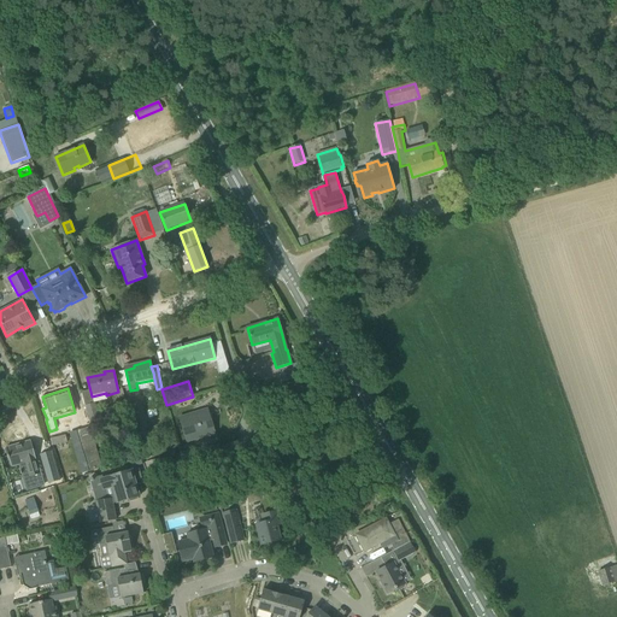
[(128,405),(135,433),(150,428),(141,401),(128,405)]
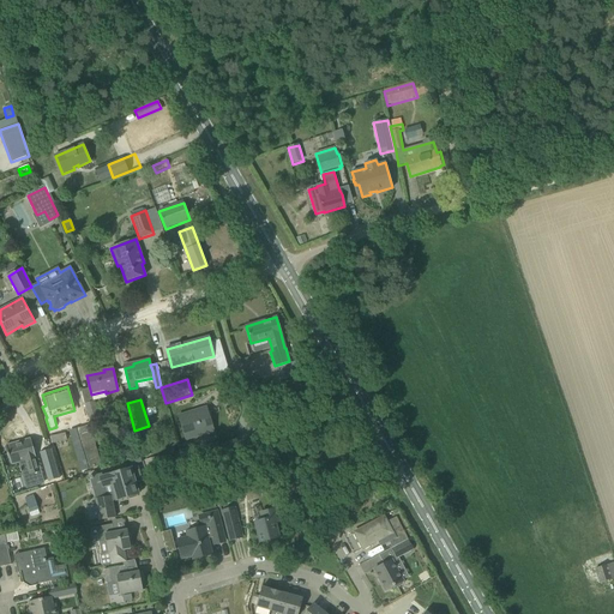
[(95,402),(85,404),(90,421),(100,417),(95,402)]
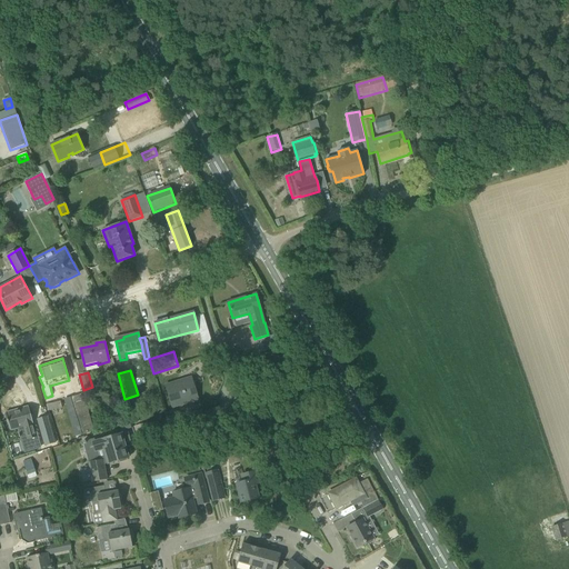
[(165,386),(172,409),(199,400),(192,377),(165,386)]
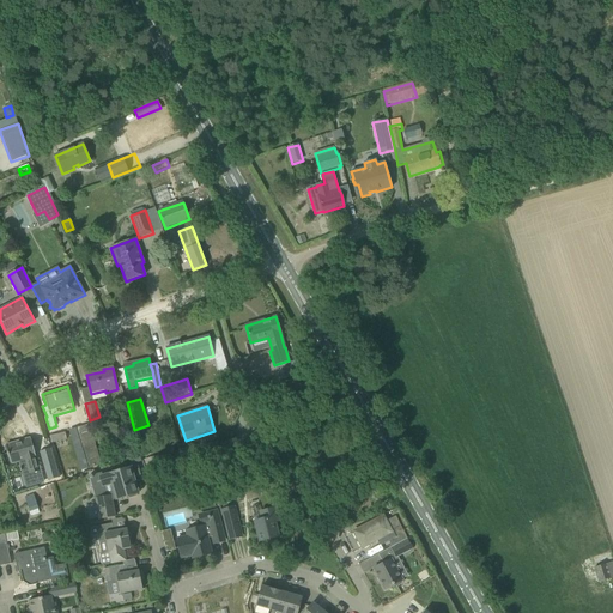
[(89,425),(76,429),(87,469),(102,466),(89,425)]
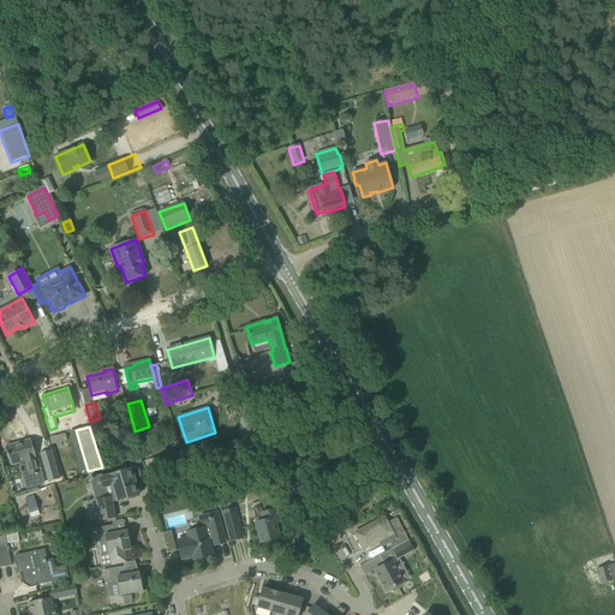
[(137,441),(142,457),(151,453),(148,439),(137,441)]
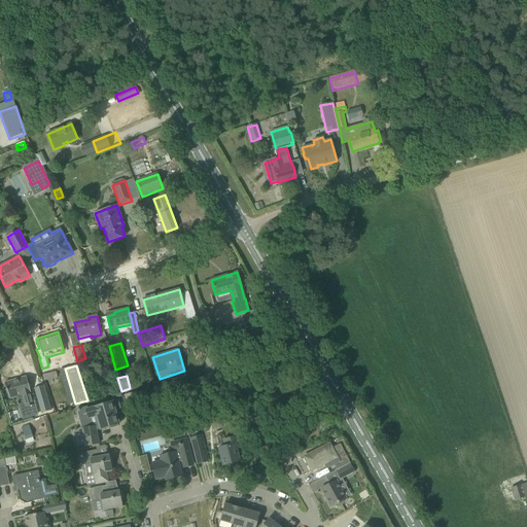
[(23,418),(22,418),(23,419),(37,415),(26,377),(5,383),(5,382),(4,383),(6,389),(6,390),(6,392),(7,392),(9,399),(10,399),(10,398),(22,395),(25,408),(20,409),(20,410),(21,409),(22,412),(21,412),(21,413),(22,413),(23,418)]
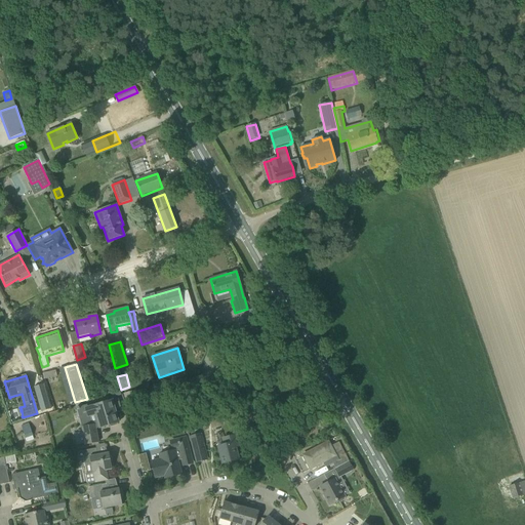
[(153,386),(156,398),(172,393),(169,380),(153,386)]
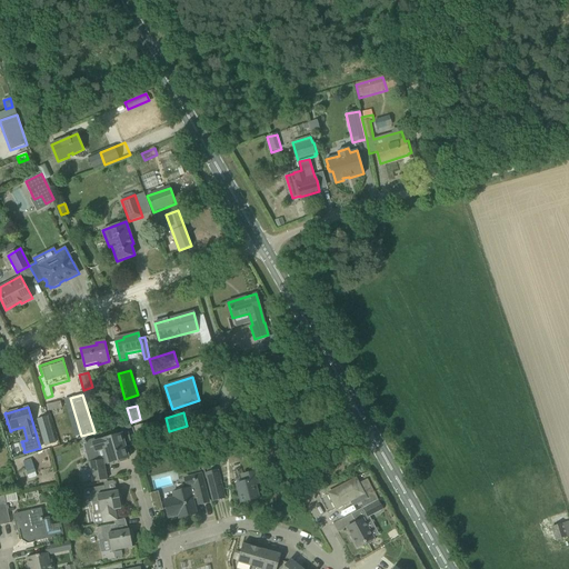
[(48,419),(37,421),(45,448),(55,446),(48,419)]
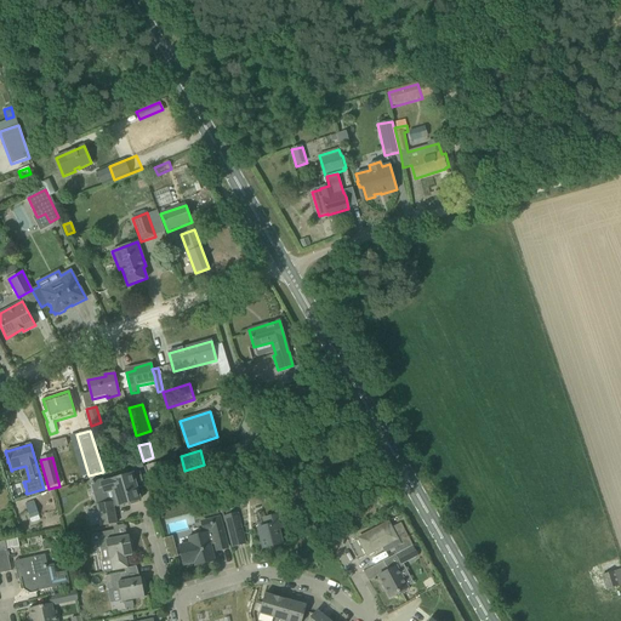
[(157,462),(146,465),(151,482),(160,479),(157,462)]
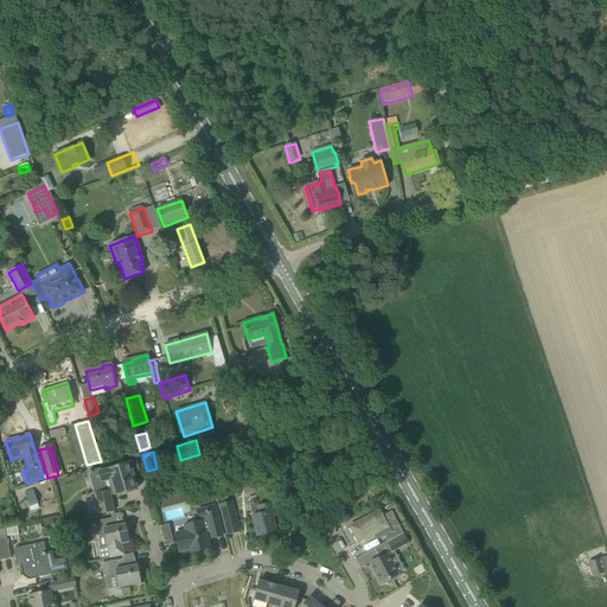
[(138,489),(133,473),(139,471),(136,461),(129,464),(116,467),(115,464),(97,470),(102,481),(110,479),(115,496),(127,492),(128,493),(134,491),(134,490),(138,489)]
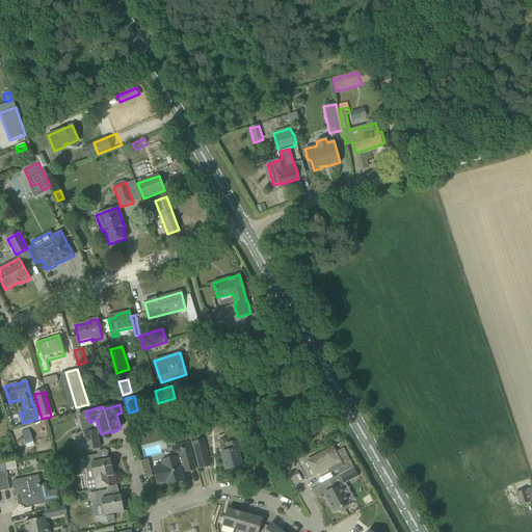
[(22,431),(26,445),(33,442),(29,429),(22,431)]
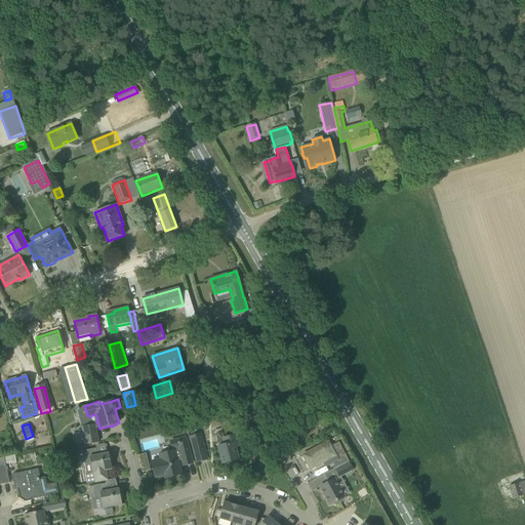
[(81,427),(85,445),(97,443),(94,425),(81,427)]
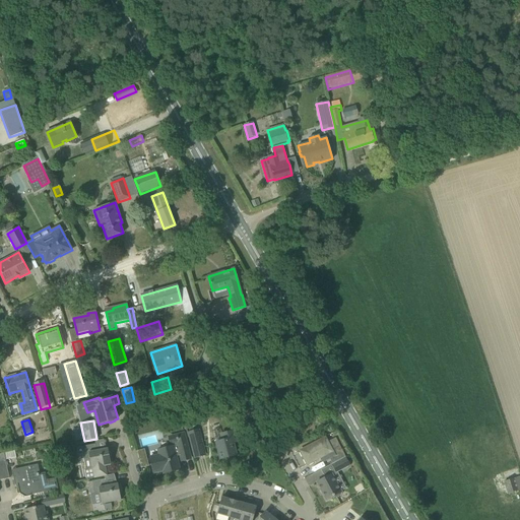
[(198,430),(188,433),(189,437),(192,450),(203,447),(199,434),(198,430)]
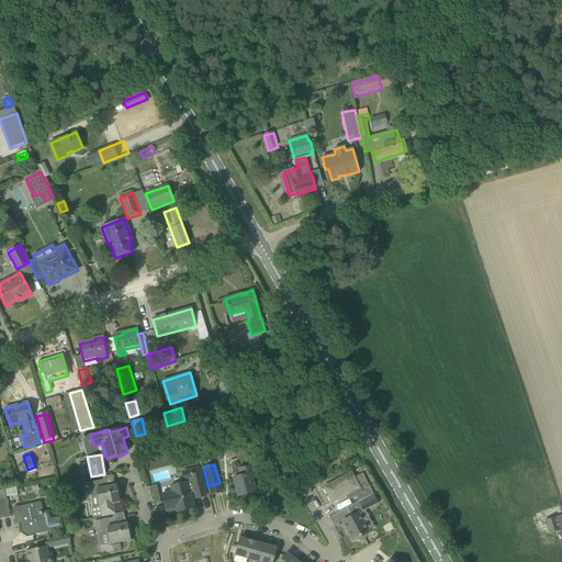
[(236,465),(228,467),(231,475),(234,474),(235,478),(233,479),(238,496),(255,493),(251,480),(255,479),(251,467),(238,470),(237,470),(236,465)]
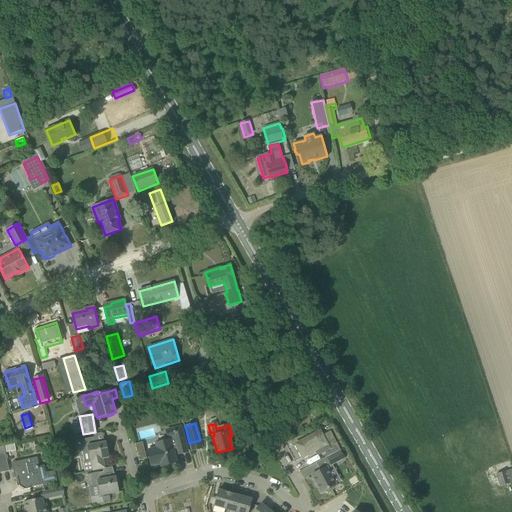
[(176,463),(173,450),(179,448),(179,446),(185,444),(181,427),(167,430),(170,440),(155,443),(157,448),(147,451),(151,466),(160,463),(161,467),(176,463)]
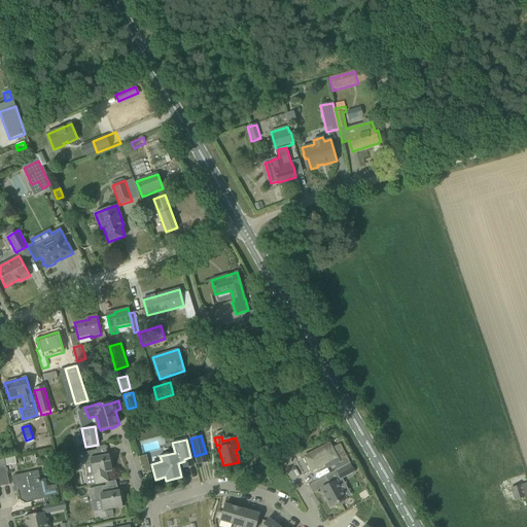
[(329,443),(303,457),(311,473),(324,465),(325,466),(329,468),(335,465),(334,462),(339,459),(338,458),(329,443)]
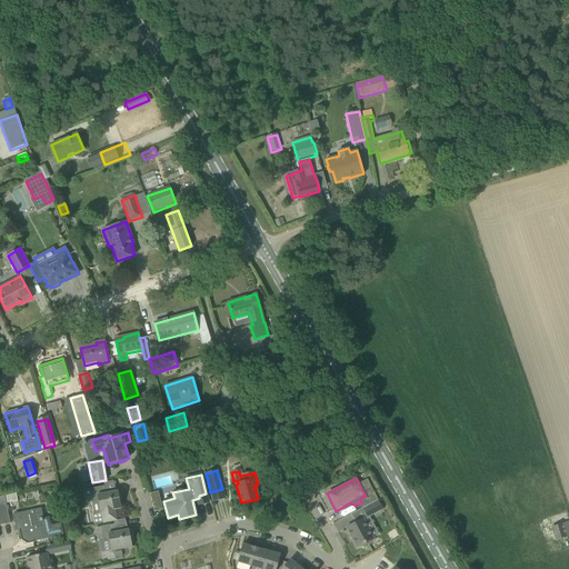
[(58,489),(60,498),(75,495),(75,496),(76,496),(73,486),(58,489)]
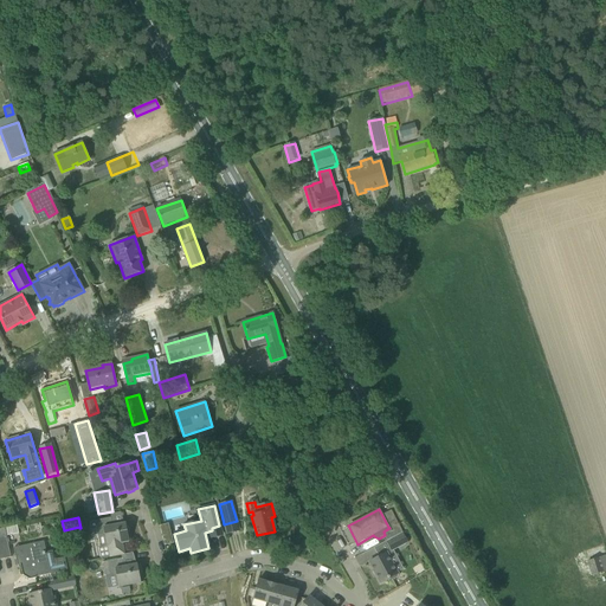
[(100,520),(89,522),(91,536),(101,534),(105,536),(107,546),(100,547),(101,559),(102,559),(110,558),(113,556),(124,554),(122,543),(129,542),(127,533),(129,533),(127,526),(126,526),(126,523),(113,526),(111,517),(100,520)]
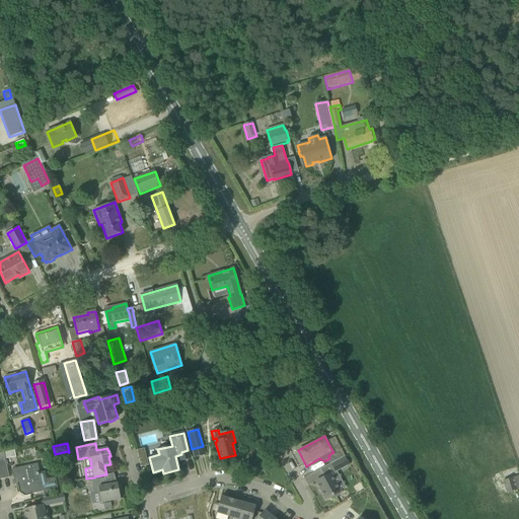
[(334,452),(328,455),(329,458),(331,462),(345,456),(341,449),(334,452)]
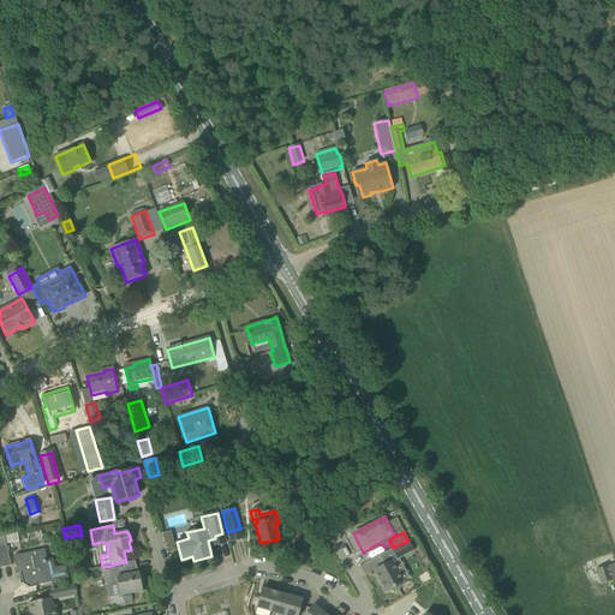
[(0,537),(0,568),(11,566),(5,536),(0,537)]
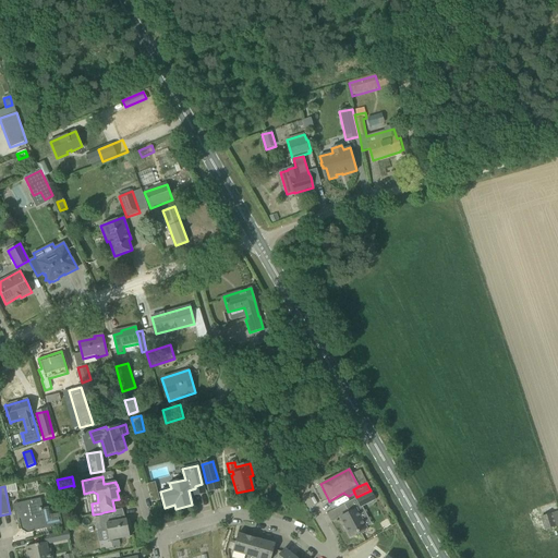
[(356,497),(355,498),(360,508),(376,500),(371,490),(356,497)]
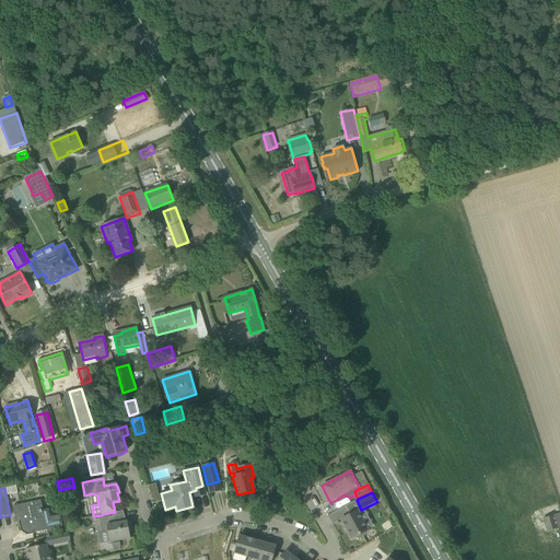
[(156,493),(150,494),(152,503),(153,503),(159,501),(156,493)]
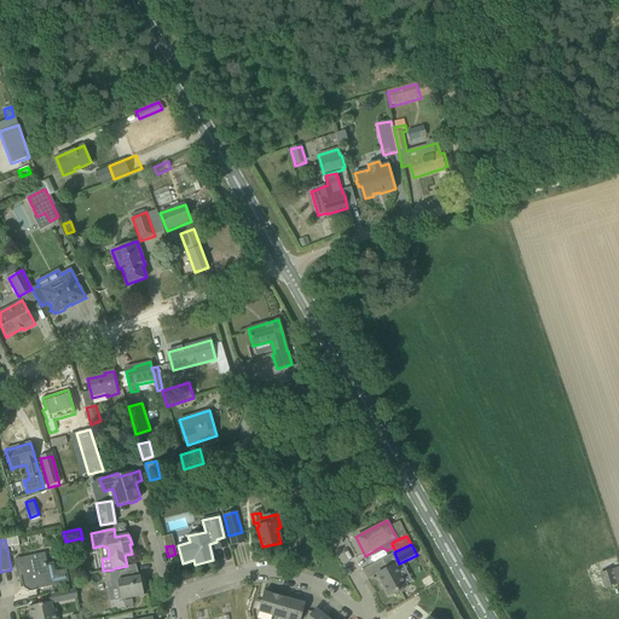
[(13,560),(18,578),(21,577),(23,588),(30,593),(38,590),(36,589),(69,583),(67,571),(65,570),(57,571),(56,571),(53,563),(47,565),(45,553),(13,560)]
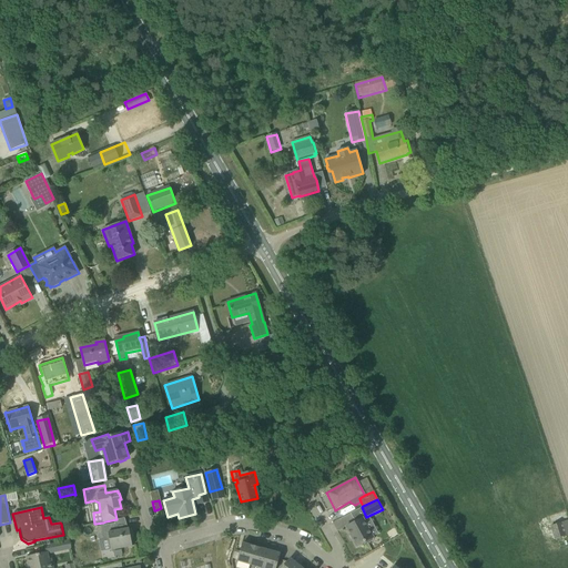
[(345,527),(356,547),(365,541),(366,543),(367,544),(372,541),(372,539),(372,538),(373,538),(363,518),(345,527)]
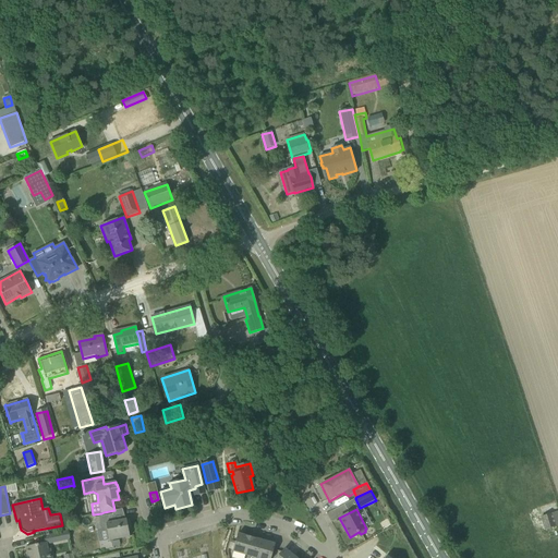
[(557,512),(557,511),(540,516),(542,529),(557,525),(557,512)]
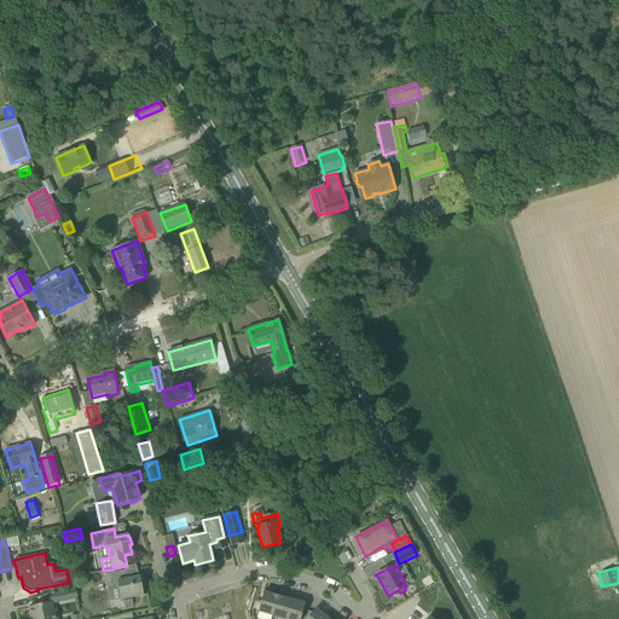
[(105,574),(108,589),(115,588),(120,591),(121,600),(144,595),(143,588),(145,586),(144,577),(140,578),(140,577),(126,579),(125,571),(105,574)]
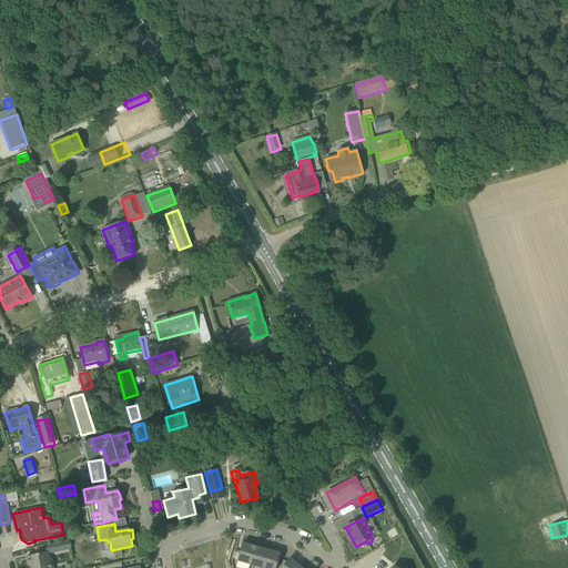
[(52,544),(54,553),(71,549),(69,540),(52,544)]
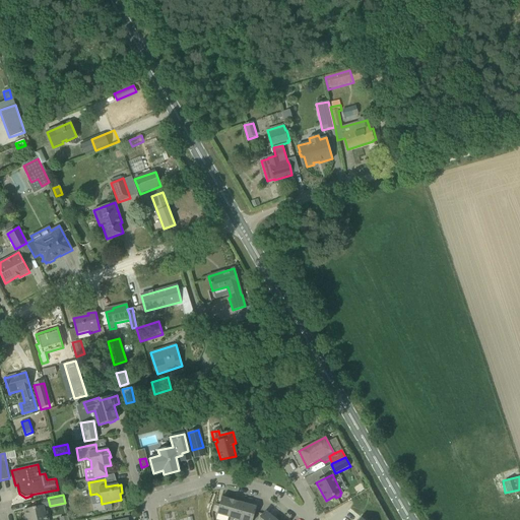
[(217,514),(229,517),(234,501),(221,498),(217,514)]
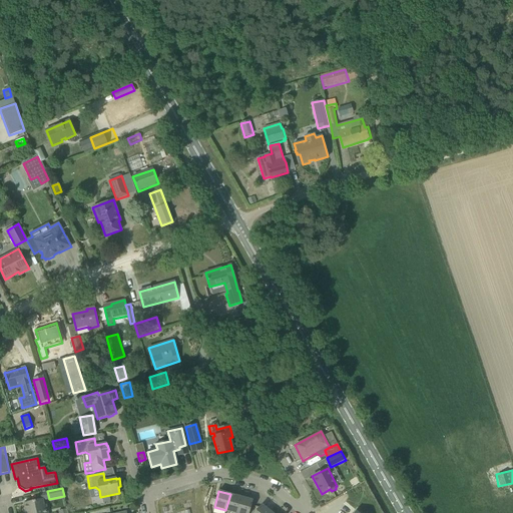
[(225,510),(235,512),(236,512),(241,497),(230,494),(225,510)]
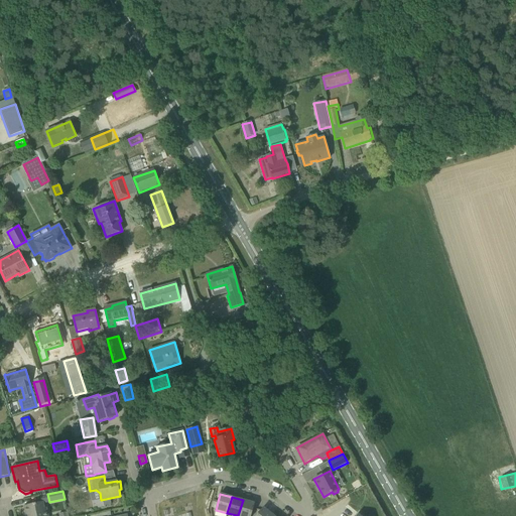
[(243,500),(238,515),(250,515),(254,504),(243,500)]
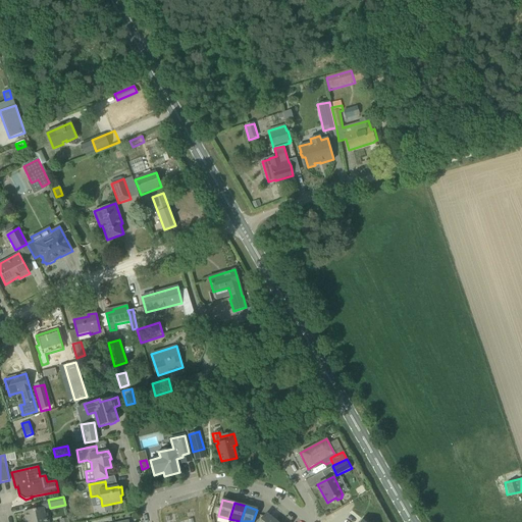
[(28,521),(48,521),(48,517),(46,518),(43,508),(23,512),(25,521),(29,521),(28,521)]
